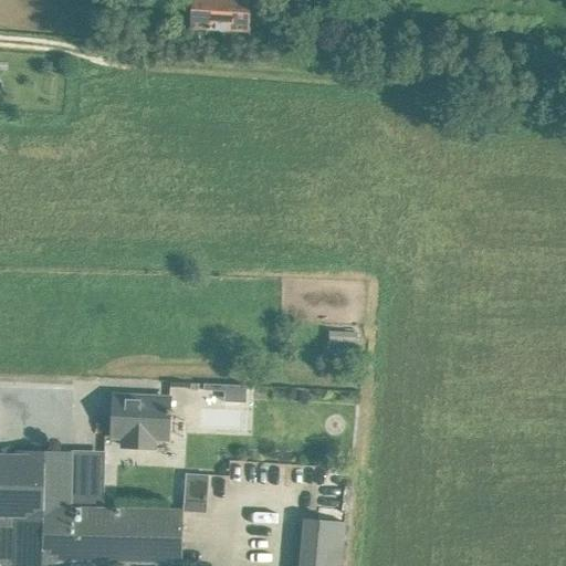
[(191,0),(190,28),(249,31),(250,0),(191,0)]
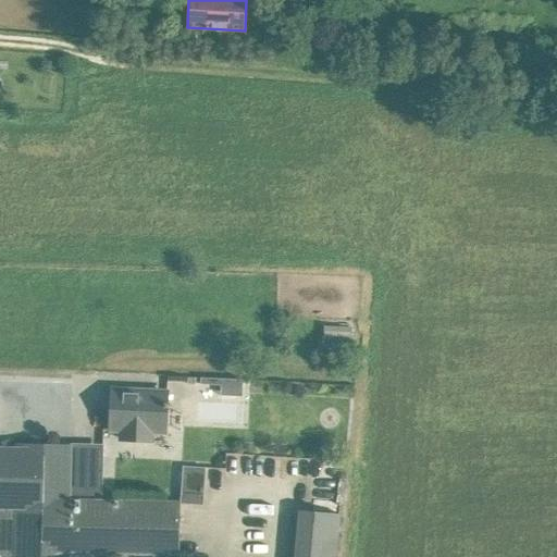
[(209,378),(208,383),(221,384),(220,394),(242,395),(242,380),(242,379),(209,378)]
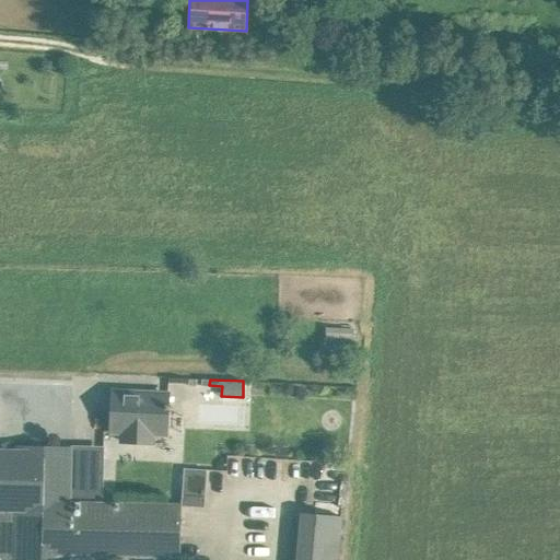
[(123,431),(123,441),(154,443),(154,433),(165,433),(167,409),(168,409),(168,405),(167,405),(167,395),(113,392),(111,431),(123,431)]
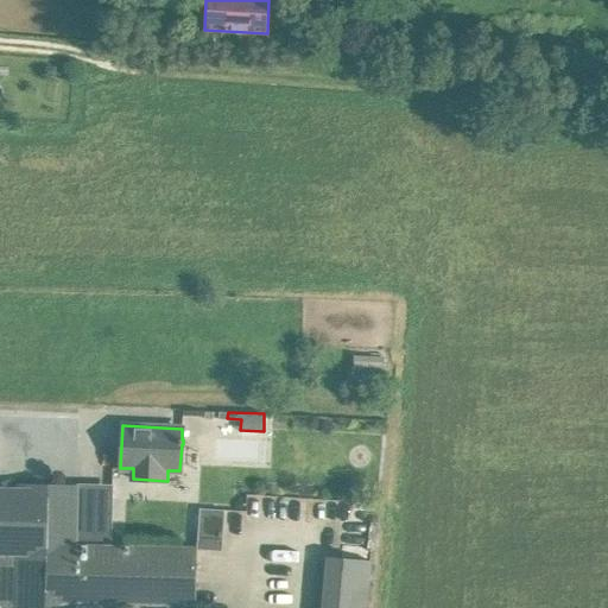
[(75,607),(75,603),(196,606),(197,546),(111,544),(76,544),(76,514),(76,485),(18,483),(18,488),(0,487),(0,606),(1,607),(75,607)]
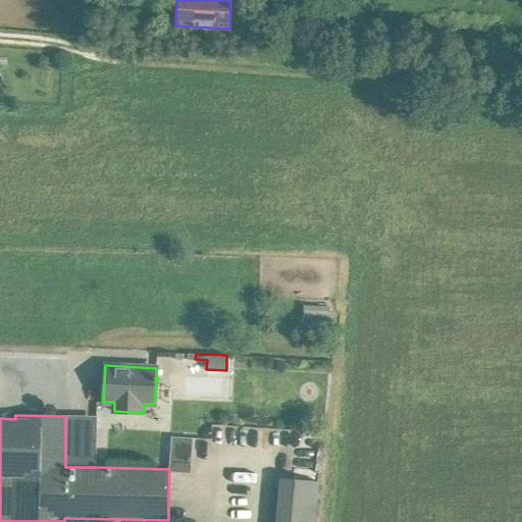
[(169,461),(191,463),(193,437),(171,436),(169,461)]
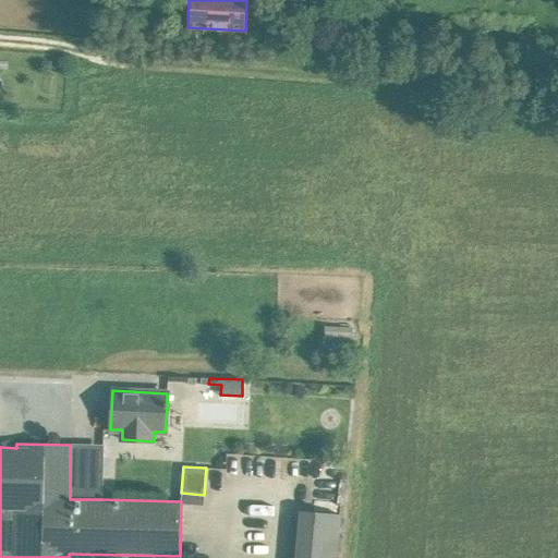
[(102,472),(70,472),(70,499),(101,499),(102,472)]
